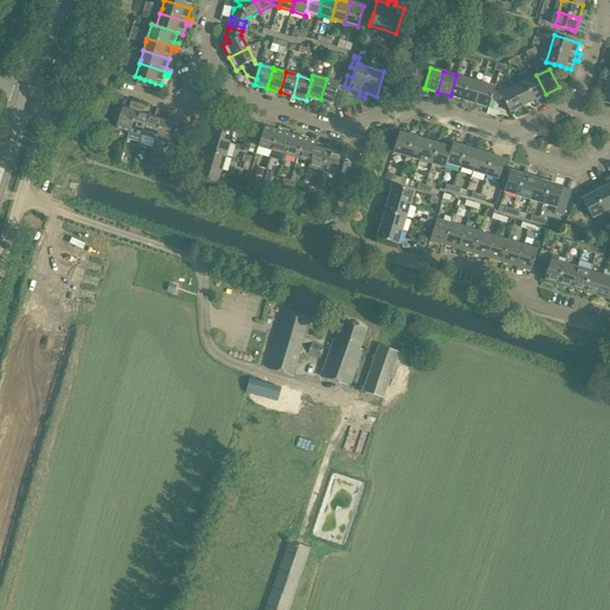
[(464,100),(470,80),(456,75),(450,95),(464,100)]
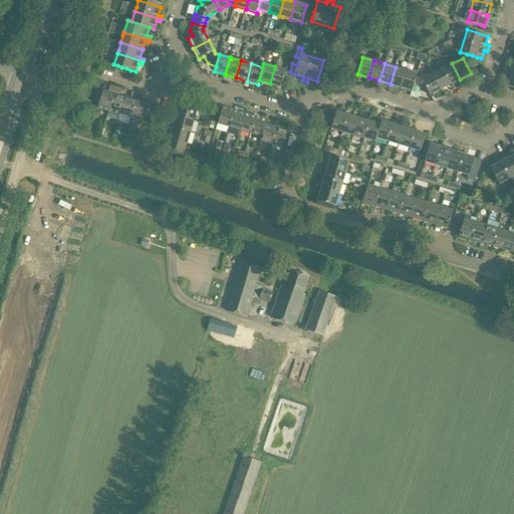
[(450,84),(460,79),(452,63),(442,68),(450,84)]
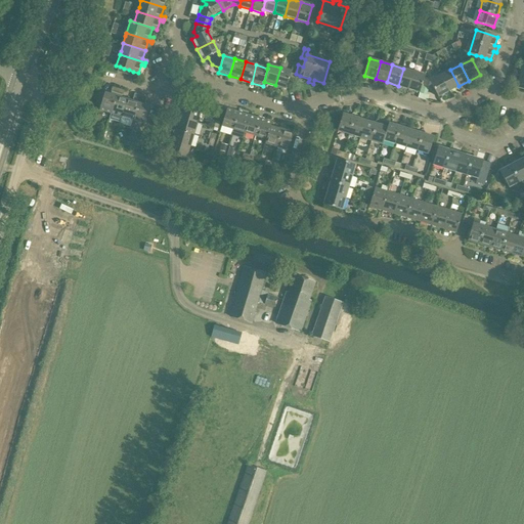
[(287,89),(292,71),(280,68),(275,85),(287,89)]
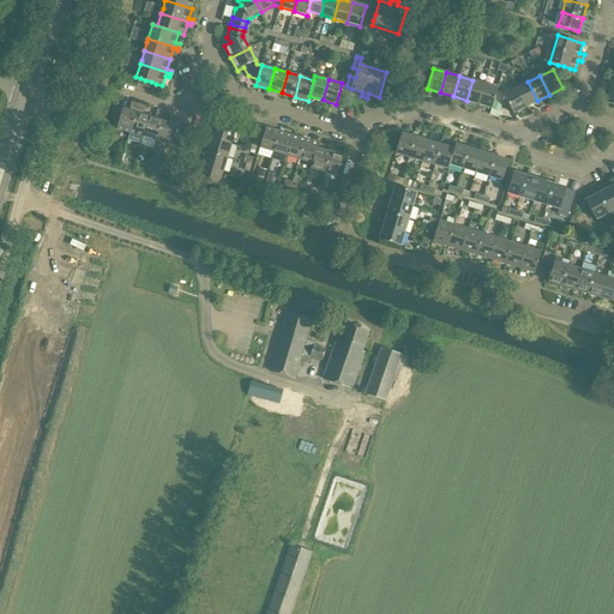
[(479,104),(486,84),(473,80),(467,101),(479,104)]
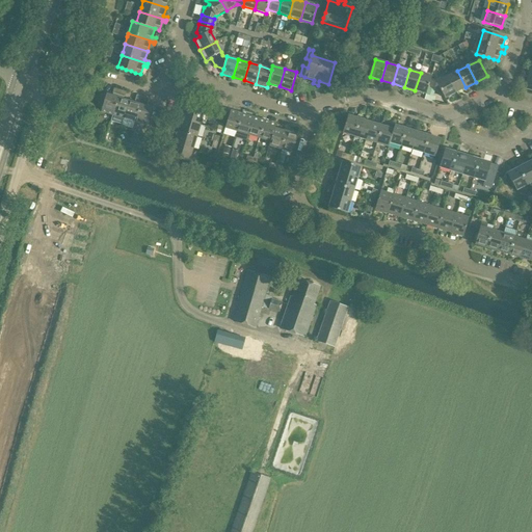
[(455,92),(466,87),(457,71),(447,77),(455,92)]
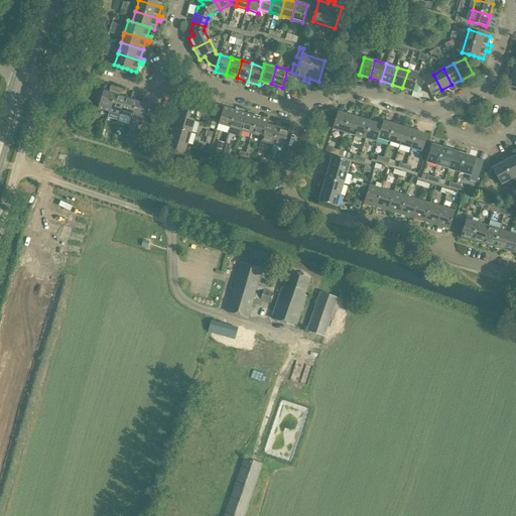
[(416,85),(419,74),(408,71),(402,88),(414,91),(416,85)]
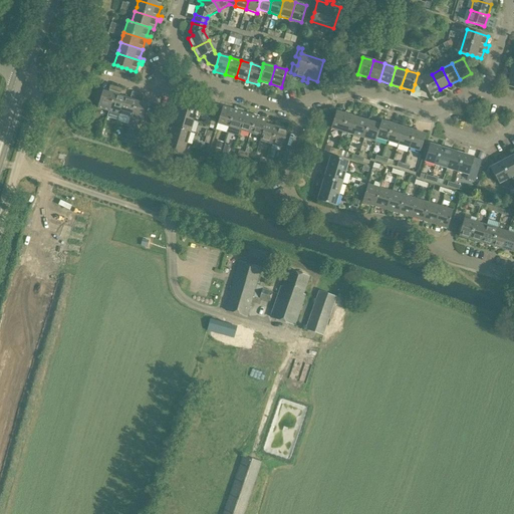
[(430,95),(440,89),(432,74),(422,79),(430,95)]
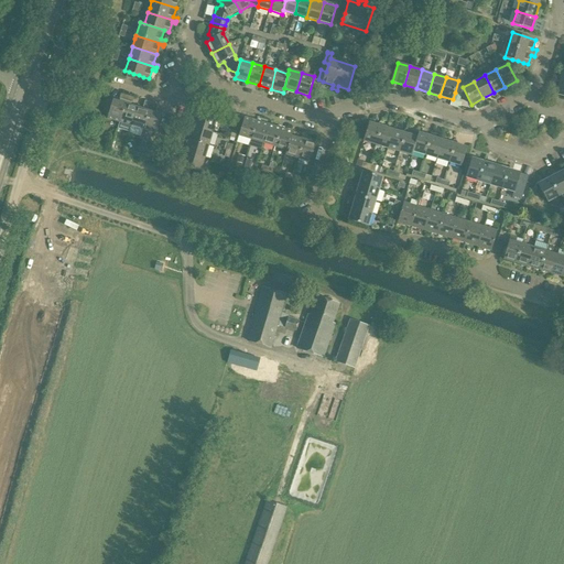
[(120,122),(127,104),(114,100),(108,119),(120,122)]
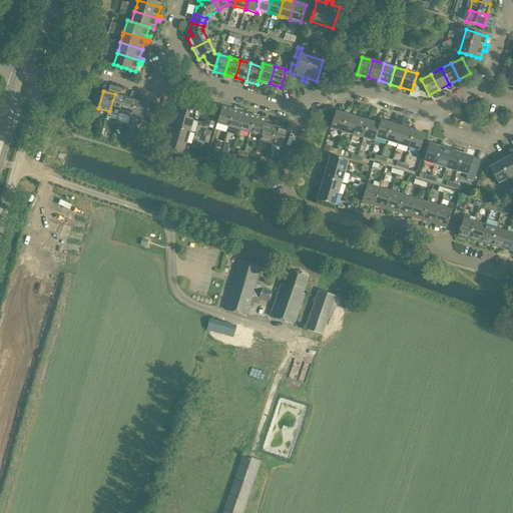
[(119,114),(125,97),(115,94),(109,111),(119,114)]
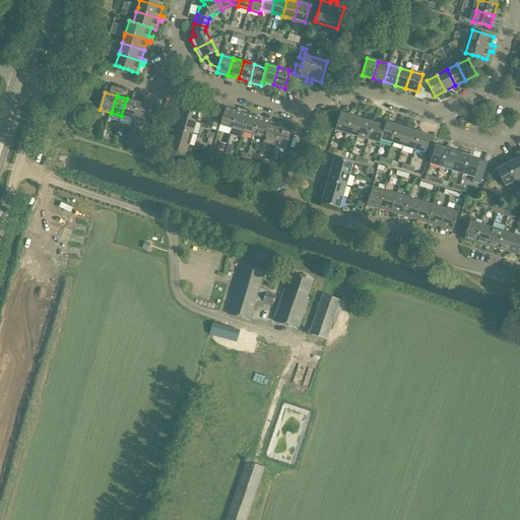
[(133,120),(136,108),(138,103),(127,99),(121,116),(133,120)]
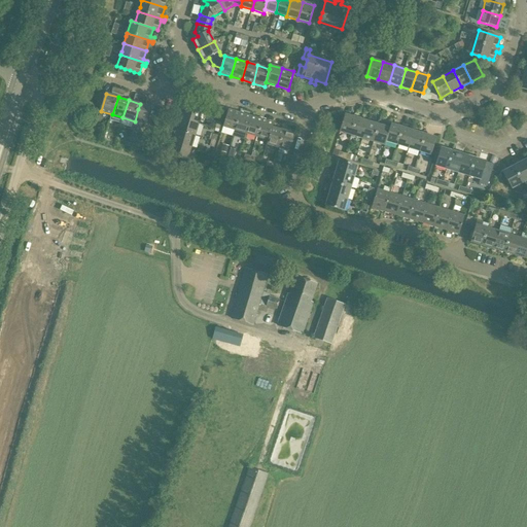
[(145,125),(151,107),(140,104),(138,109),(135,121),(145,125)]
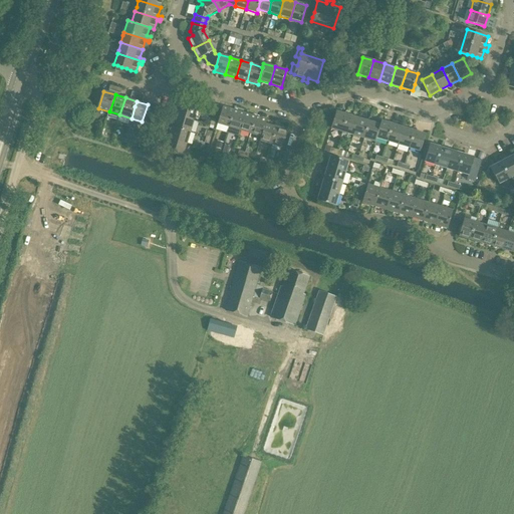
[(194,120),(198,107),(180,102),(176,114),(194,120)]
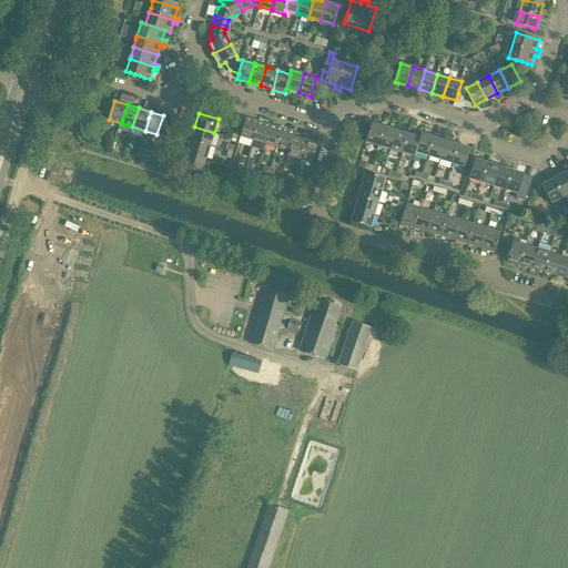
[(253,140),(259,121),(246,118),(241,137),(253,140)]
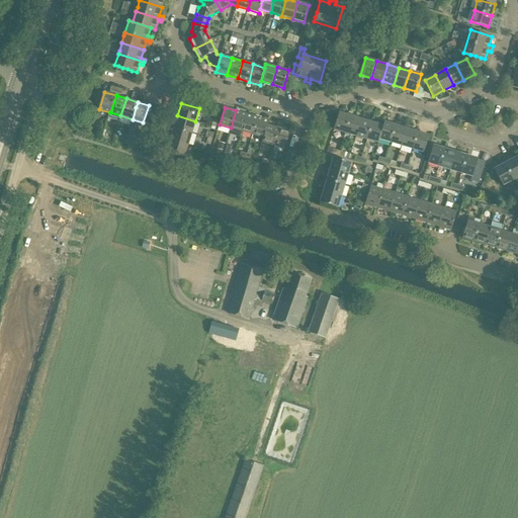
[(242,132),(247,114),(236,110),(231,127),(242,132)]
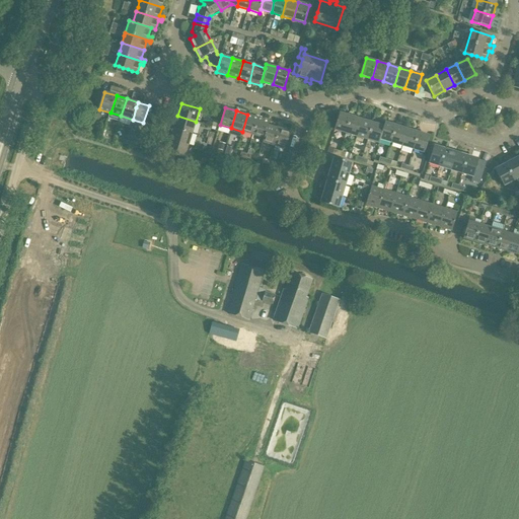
[(347,133),(352,116),(341,113),(336,130),(347,133)]
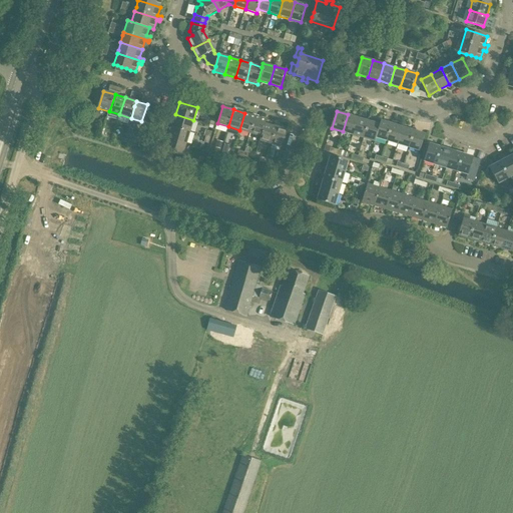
[(250,133),(255,116),(244,113),(239,130),(250,133)]
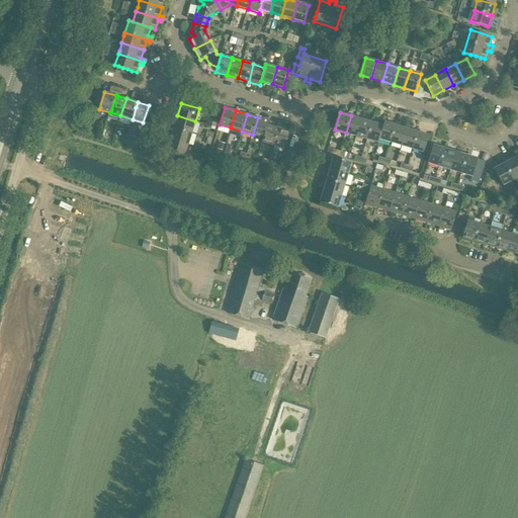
[(192,134),(195,121),(177,115),(174,127),(192,134)]
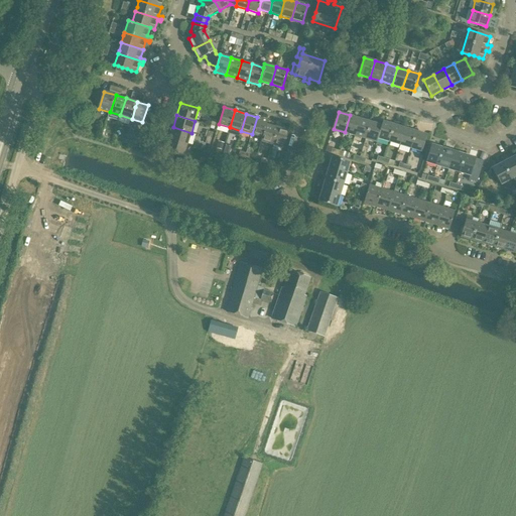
[(356,136),(361,119),(350,115),(345,132),(356,136)]
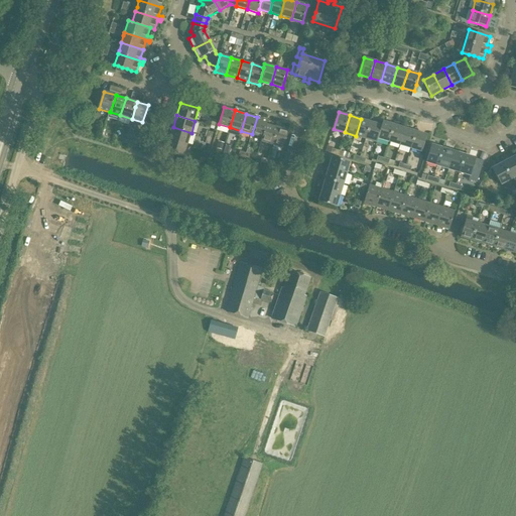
[(263,137),(267,124),(268,120),(257,117),(252,134),(263,137)]
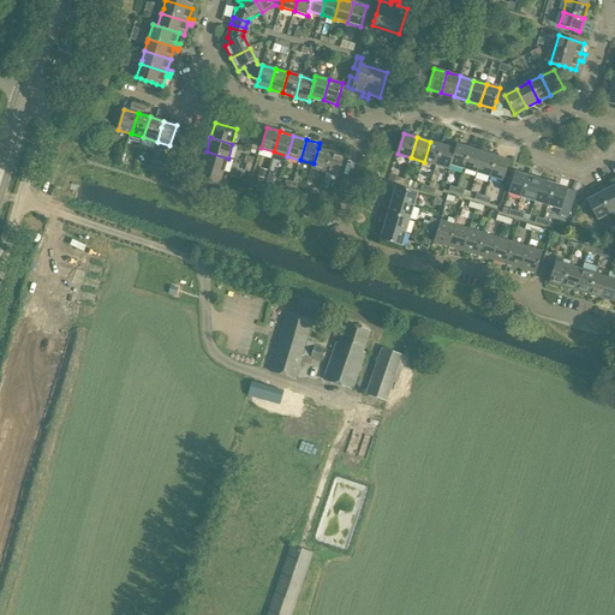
[(436,166),(443,145),(430,142),(424,162),(436,166)]
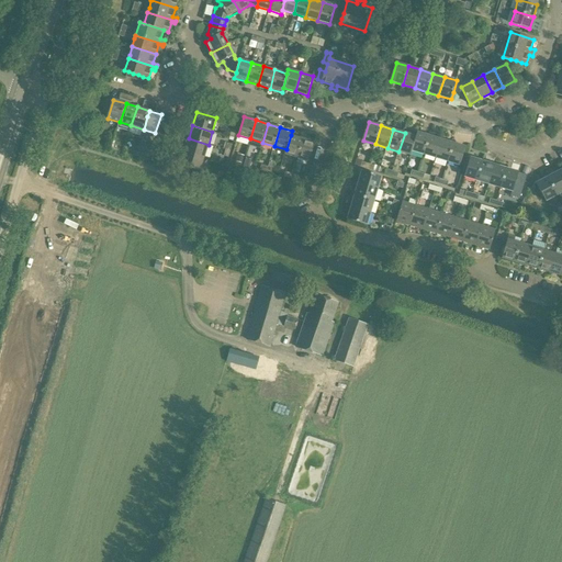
[(411,155),(412,150),(418,132),(417,132),(416,136),(405,133),(398,152),(411,155)]
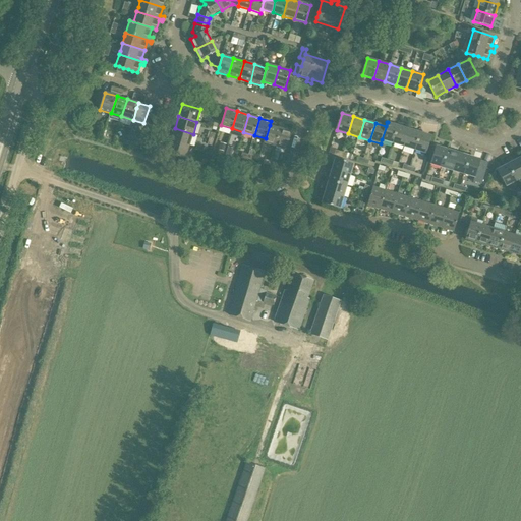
[(393,143),(399,126),(388,122),(382,139),(393,143)]
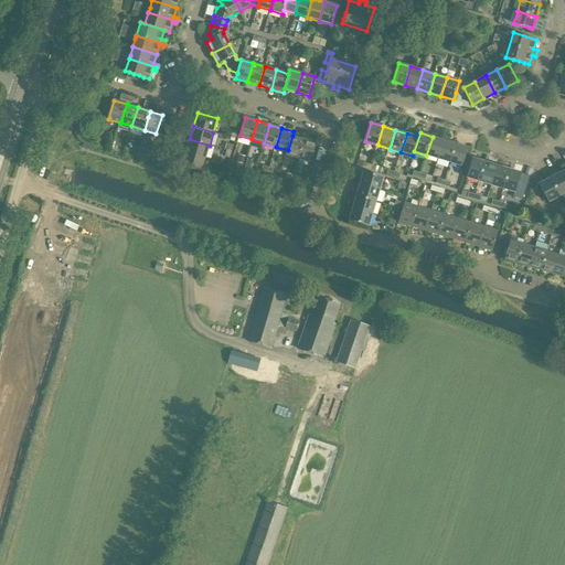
[(298,159),(305,140),(292,136),(288,150),(287,156),(298,159)]
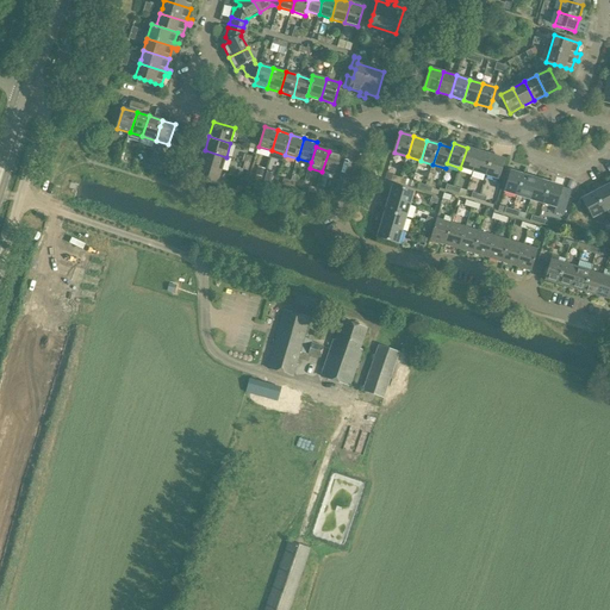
[(473,172),(479,151),(467,148),(460,168),(473,172)]
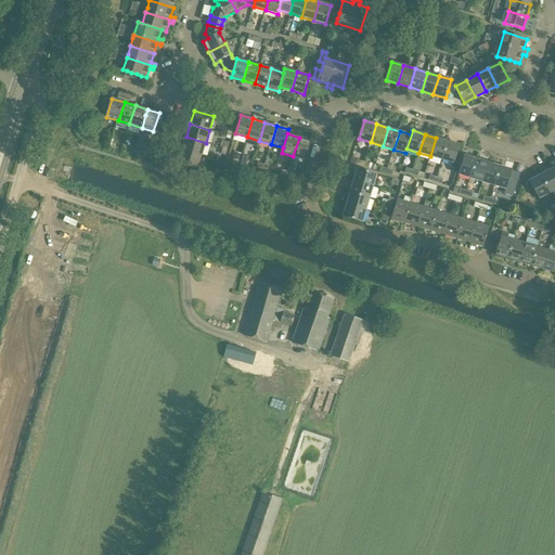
[(202,156),(206,143),(186,137),(182,150),(202,156)]
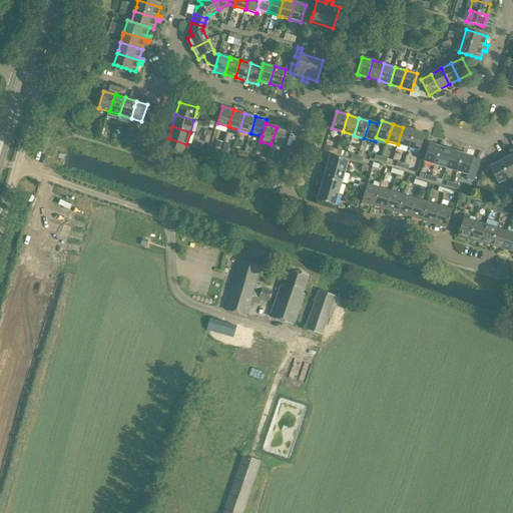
[(283,147),(288,130),(277,127),(271,144),(283,147)]
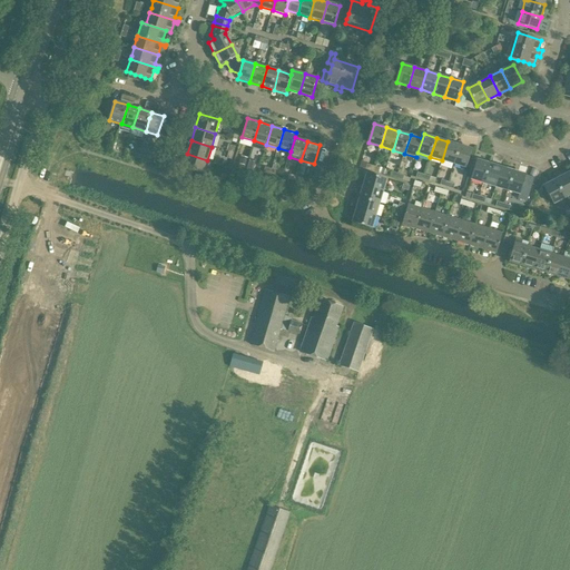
[(454,164),(460,145),(448,141),(442,160),(454,164)]
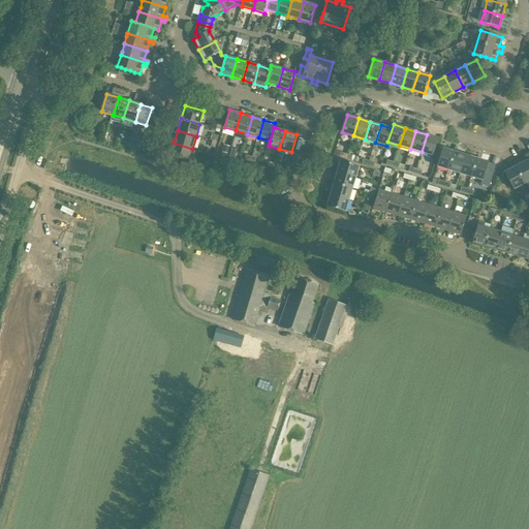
[(433,156),(438,138),(427,134),(422,152),(433,156)]
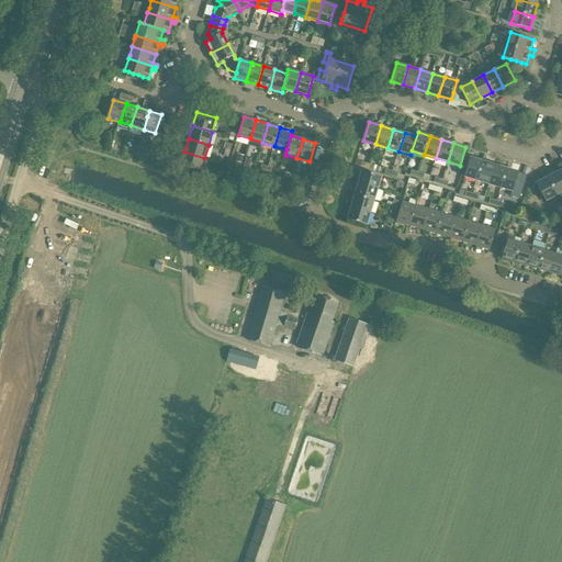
[(201,171),(204,158),(184,152),(181,166),(201,171)]
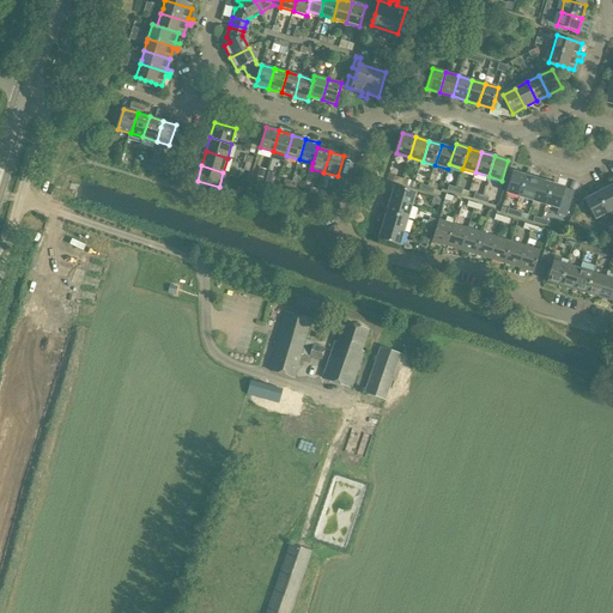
[(260,169),(258,176),(265,178),(267,170),(260,169)]
